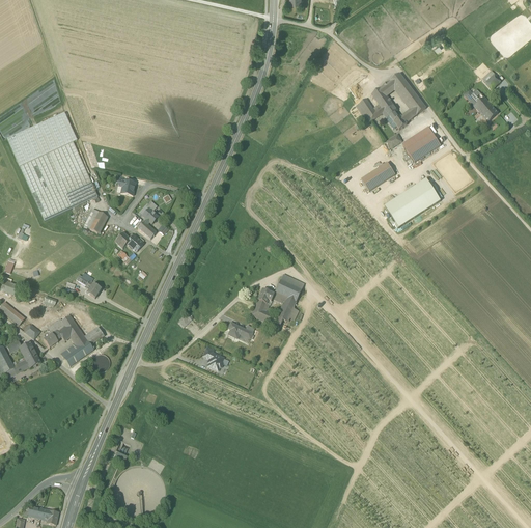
[(482,78),(493,89),(502,81),(492,70),(482,78)]
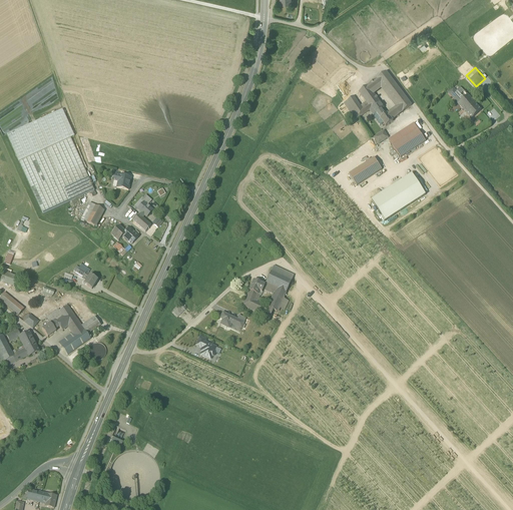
[(383,82),(398,103),(403,109),(412,103),(386,69),(378,75),(383,82)]
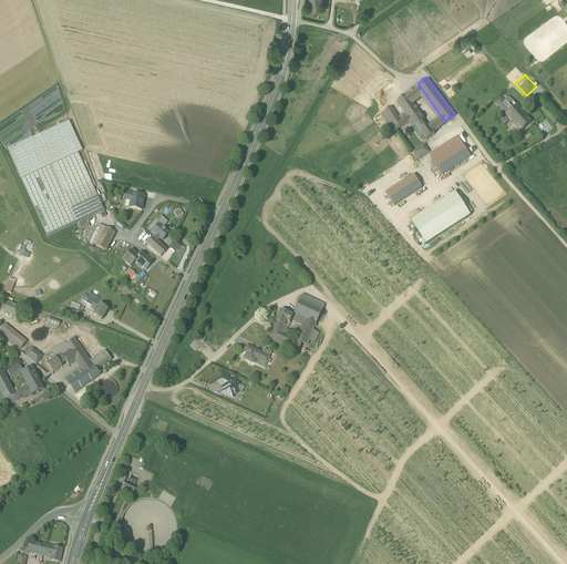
[(412,99),(423,91),(418,83),(406,92),(412,99)]
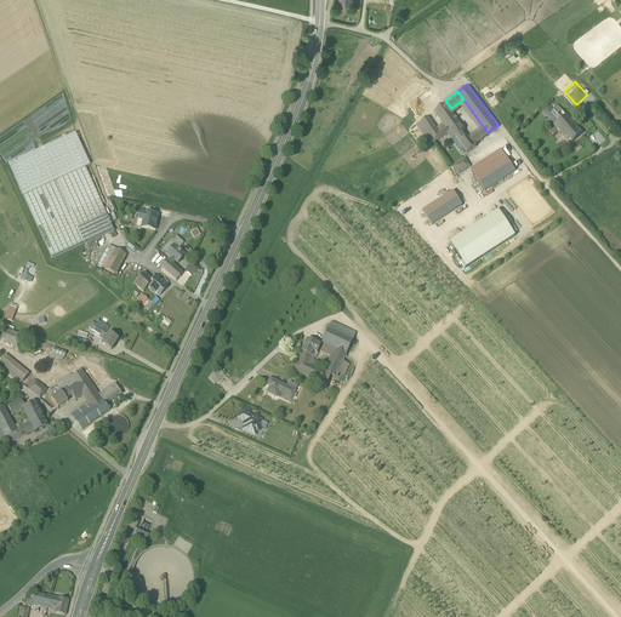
[(465,127),(451,108),(445,101),(436,108),(446,123),(439,127),(427,113),(420,119),(434,140),(448,130),(453,136),(456,133),(462,129),(465,127)]
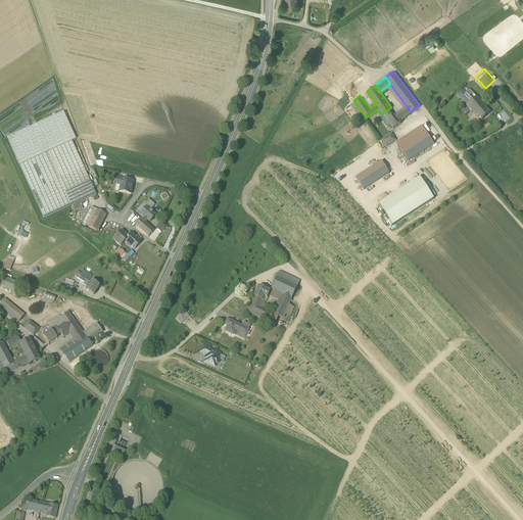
[(457,92),(472,109),(482,101),(469,86),(465,90),(462,87),(457,92)]
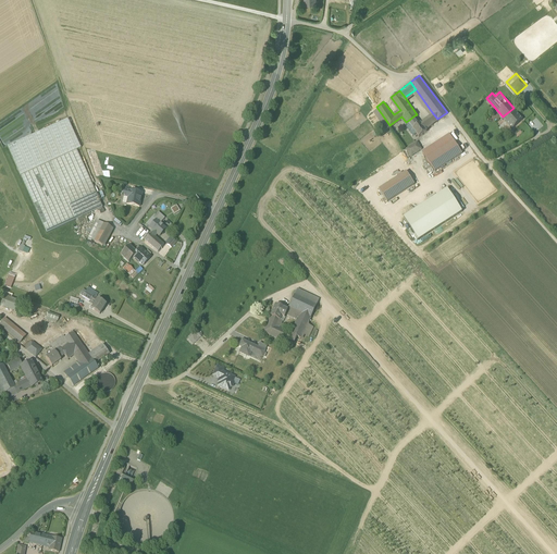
[(385,126),(390,125),(376,107),(372,109),(385,126)]
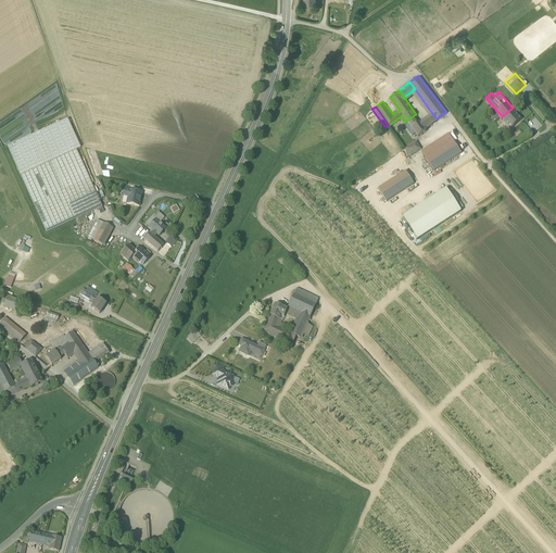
[(502,116),(510,126),(521,117),(513,108),(502,116)]
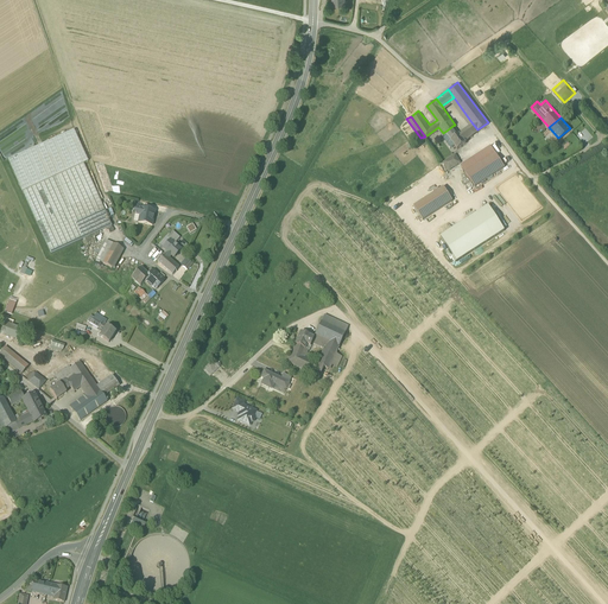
[(469,135),(477,129),(472,122),(464,127),(469,135)]
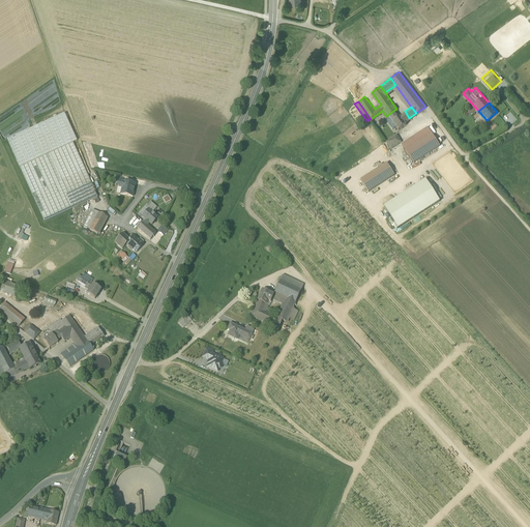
[(396,124),(399,127),(406,122),(405,121),(409,118),(405,111),(399,115),(394,110),(389,114),(389,115),(393,119),(392,120),(396,124)]
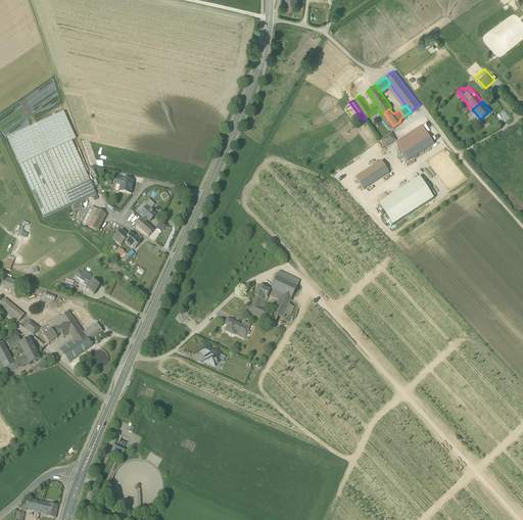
[(7,135),(43,216),(96,192),(72,138),(76,137),(63,109),(38,121),(7,135)]
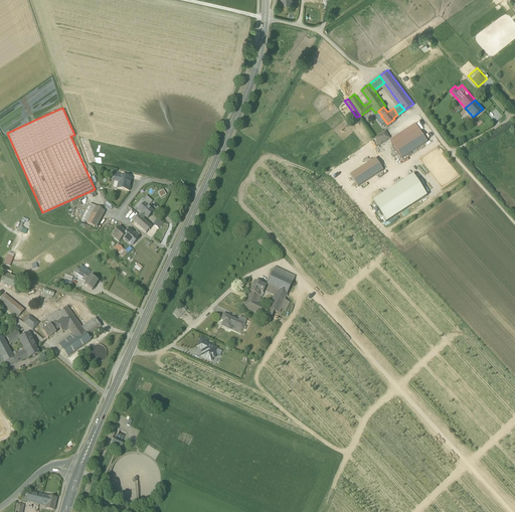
[(382,116),(378,112),(375,114),(381,123),(385,121),(381,117),(382,116)]
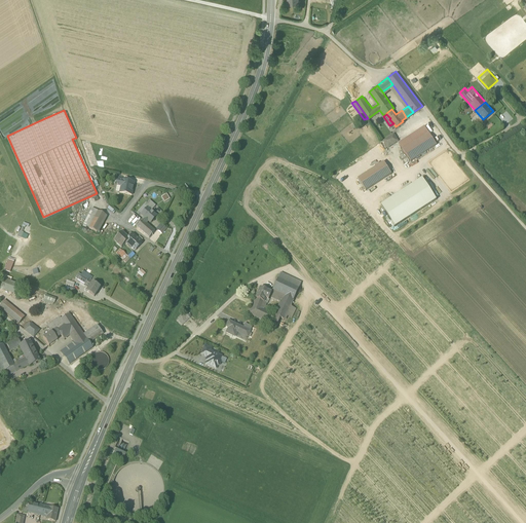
[(399,141),(403,147),(428,131),(424,123),(399,141)]
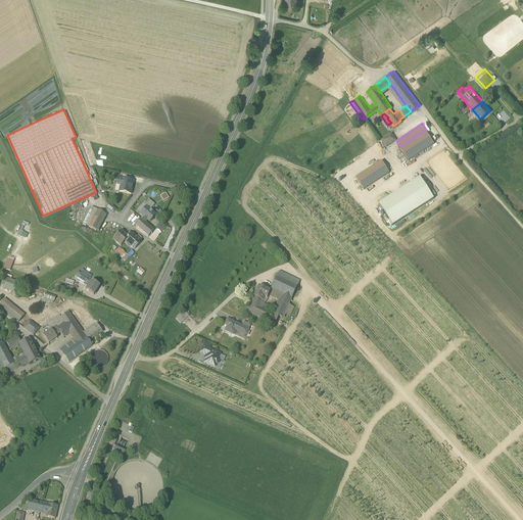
[(381,138),(386,144),(396,137),(391,130),(381,138)]
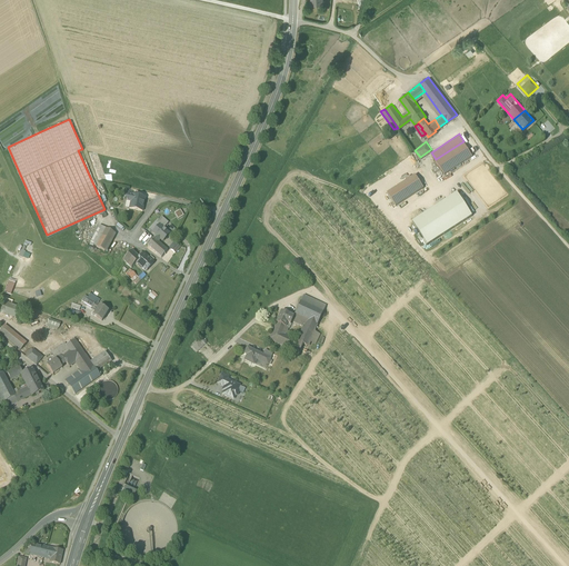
[(472,154),(463,141),(436,159),(443,172),(472,154)]
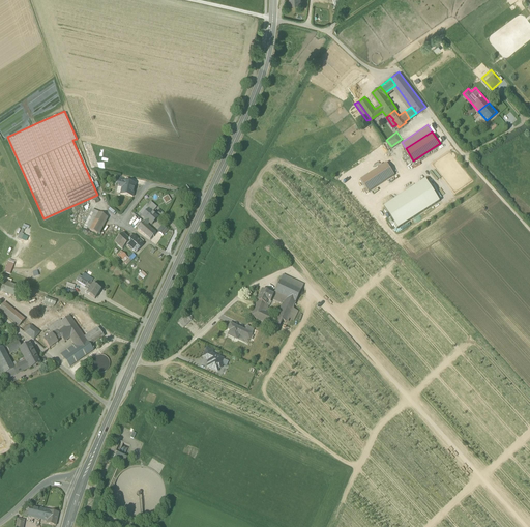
[(360,177),(369,189),(394,173),(386,160),(360,177)]
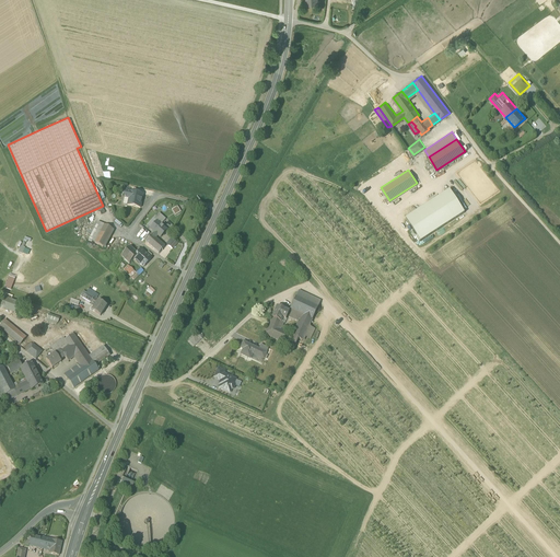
[(464,210),(450,187),(406,216),(421,238),(464,210)]
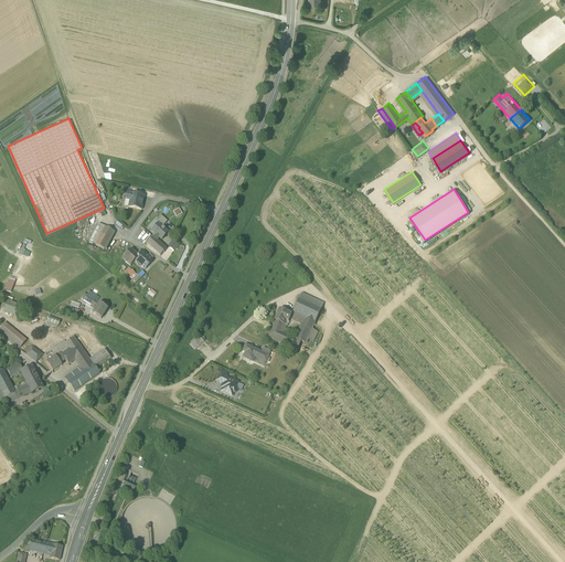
[(128,204),(141,208),(141,207),(144,193),(145,193),(127,190),(125,197),(126,197),(124,202),(125,203),(128,204)]
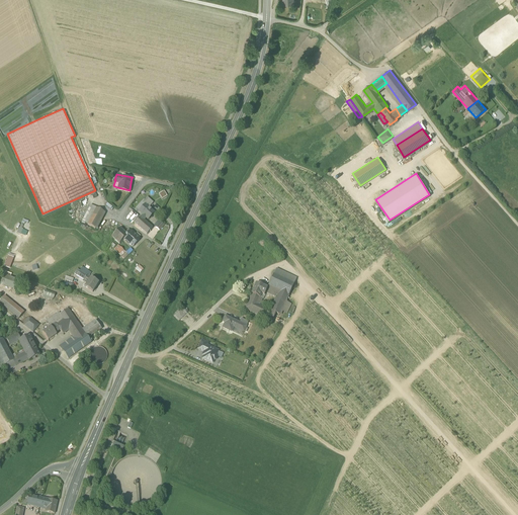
[(158,191),(162,197),(167,193),(164,188),(158,191)]
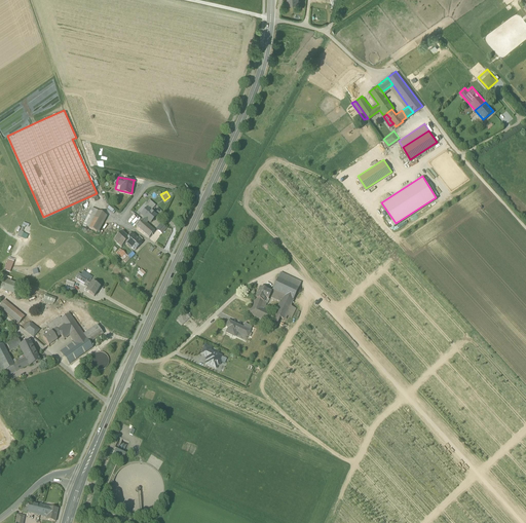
[(147,206),(151,209),(155,203),(149,197),(146,200),(144,203),(147,206)]
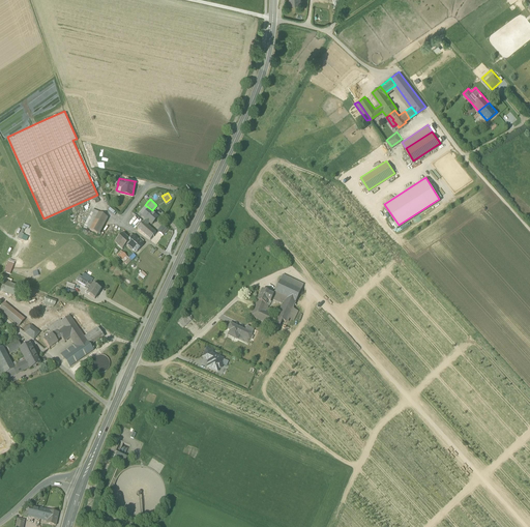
[(139,210),(142,213),(148,207),(145,205),(147,202),(139,210)]
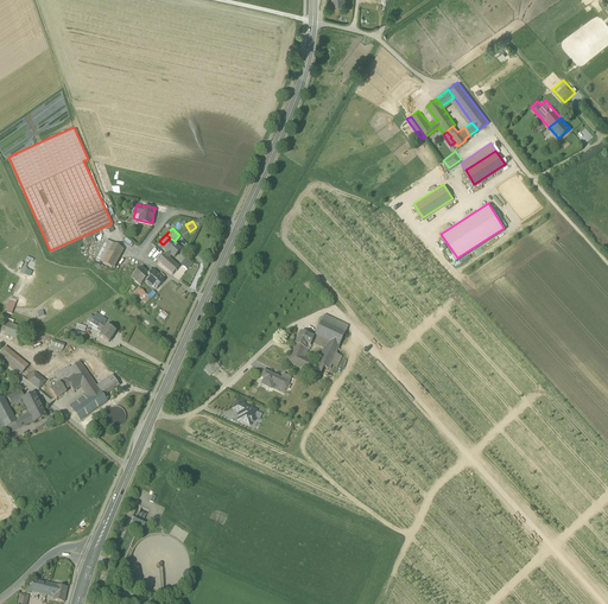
[(96,256),(103,260),(113,241),(107,237),(96,256)]
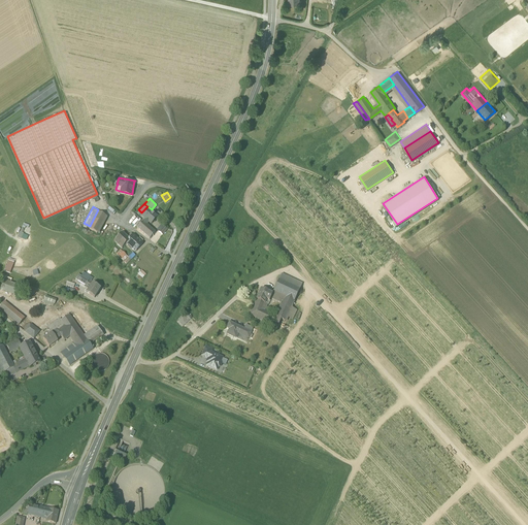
[(146,222),(149,219),(151,217),(153,219),(157,215),(152,209),(147,206),(141,212),(145,217),(143,220),(146,222)]
